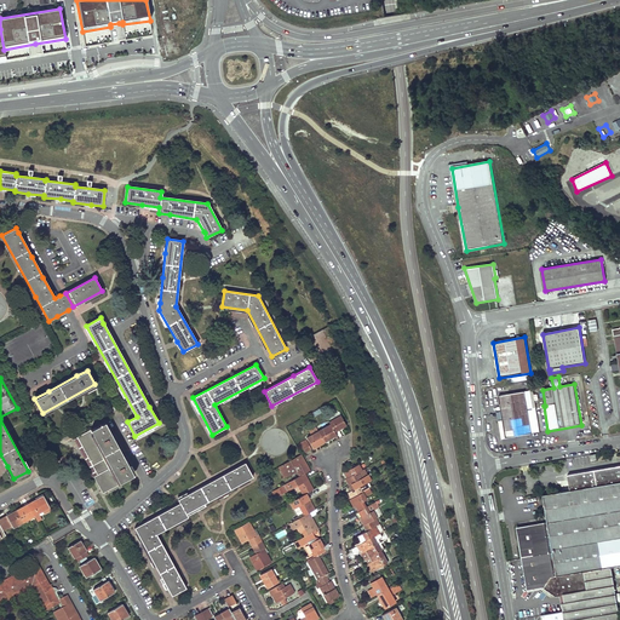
[(532,434),(524,391),(498,396),(503,420),(500,420),(503,438),(532,434)]
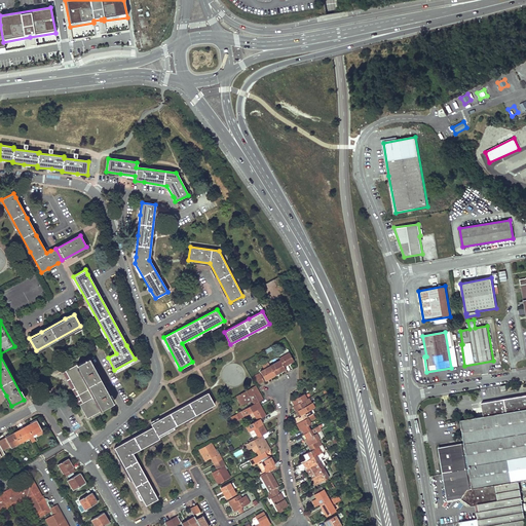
[(289,352),(278,358),(280,361),(284,366),(288,364),(294,361),(289,352)]
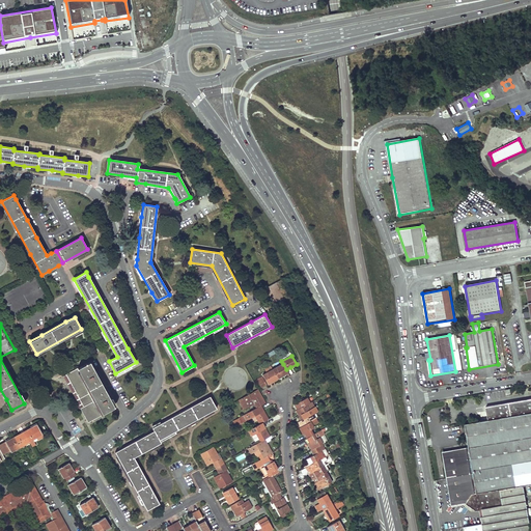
[(89,361),(66,374),(84,406),(82,407),(81,408),(88,420),(114,407),(109,397),(96,373),(89,361)]
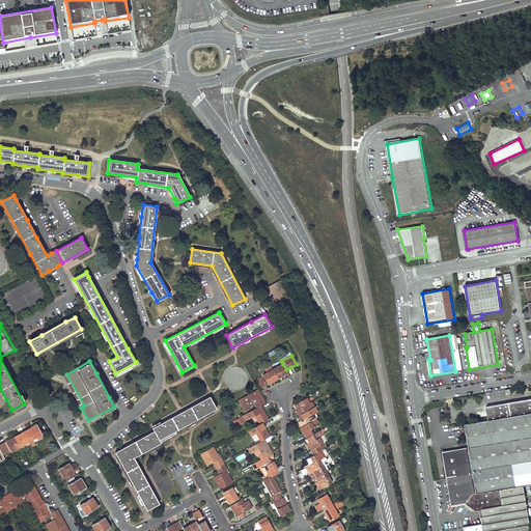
[(283,364),(273,369),(278,379),(282,376),(288,372),(286,369),(283,364)]
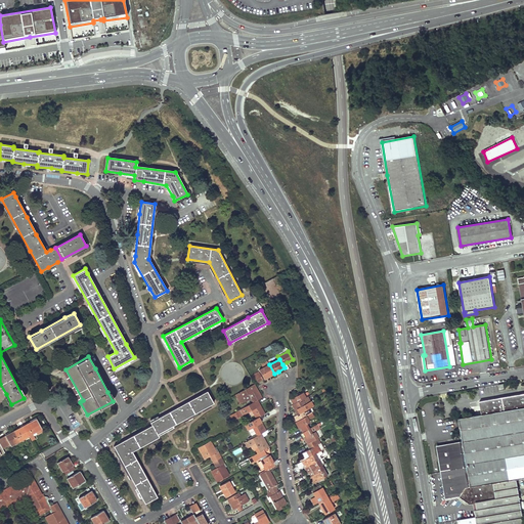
[(263,367),(259,370),(264,379),(269,377),(274,374),(269,364),(267,361),(261,364),(263,367)]
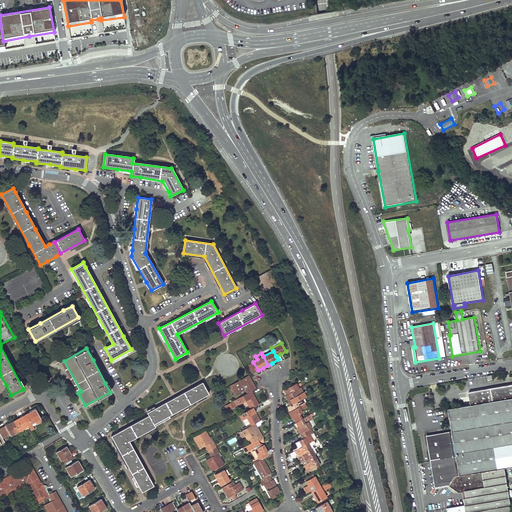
[(62,357),(59,359),(76,390),(75,391),(76,394),(78,393),(79,392),(81,391),(64,361),(62,357)]
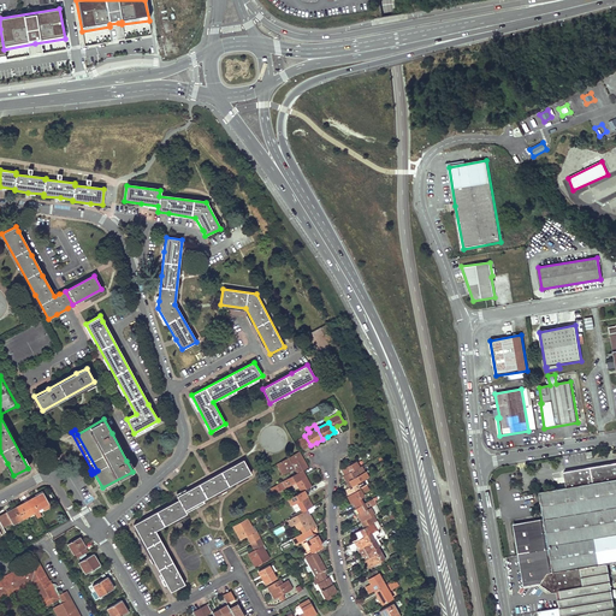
[(306,439),(300,443),(303,450),(309,446),(306,439)]
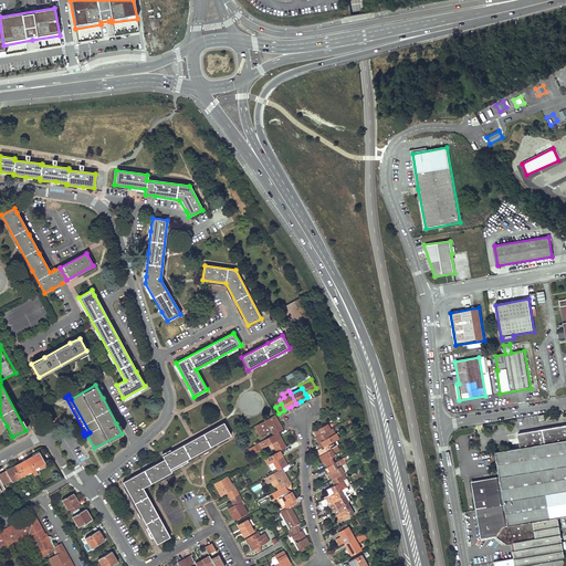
[(274,416),(254,427),(259,436),(264,432),(262,429),(268,427),(270,430),(273,435),(278,432),(283,429),(281,425),(275,415),(274,416)]
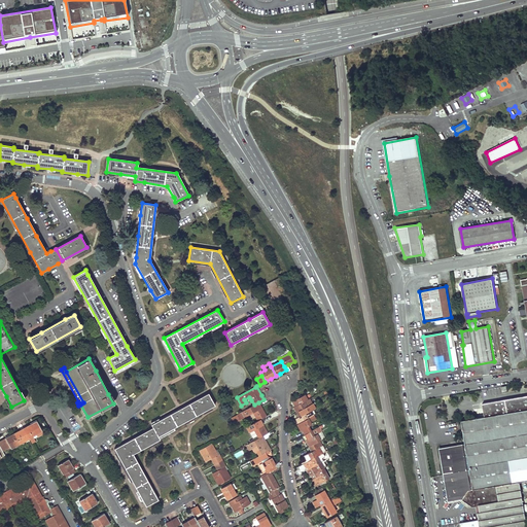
[(152,427),(114,449),(146,506),(159,499),(133,454),(160,440),(157,436),(215,406),(208,393),(151,424),(152,427)]
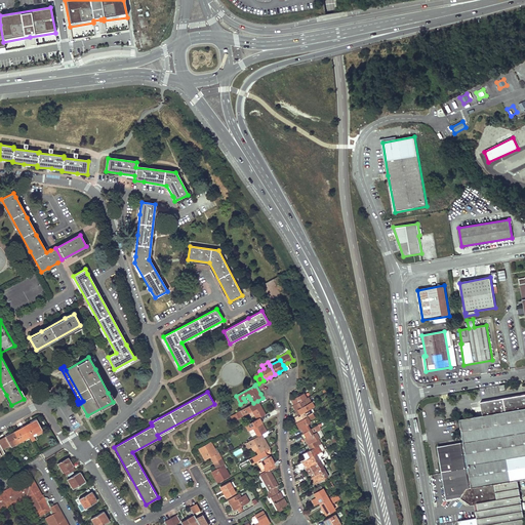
[(304,393),(291,400),(292,402),(294,405),(307,398),(304,393)]
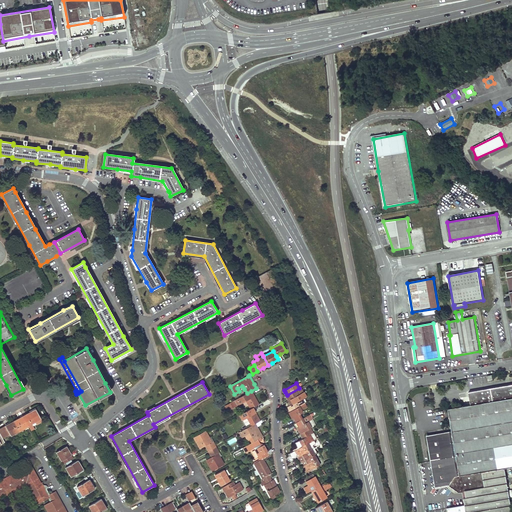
[(511,384),(469,392),(471,405),(448,408),(452,431),(428,435),(437,487),(449,485),(459,492),(465,491),(466,499),(464,499),(465,506),(446,509),(446,511),(511,511),(505,468),(511,466),(511,384)]
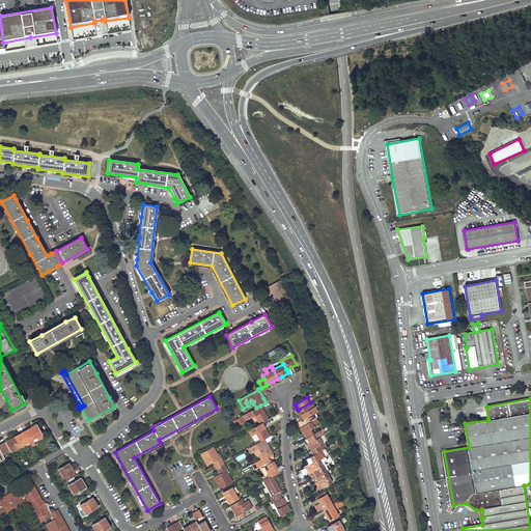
[(298,410),(296,411),(297,413),(298,415),(313,407),(311,401),(310,402),(298,410)]
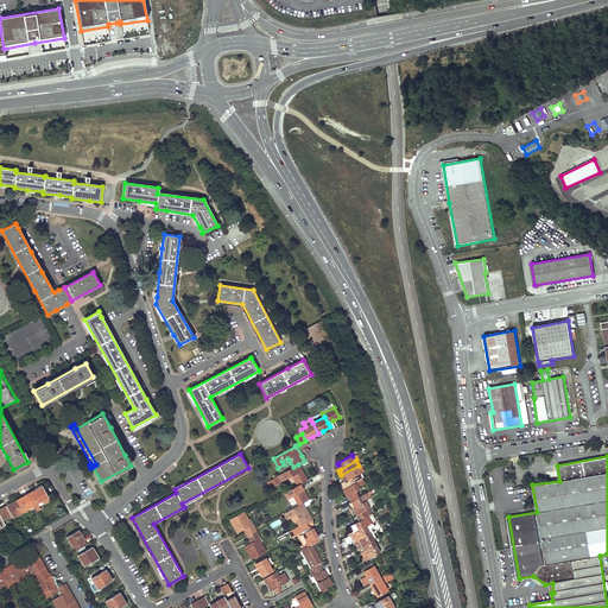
[(293,467),(278,476),(282,482),(291,476),(297,486),(304,482),(308,480),(303,473),(298,464),(293,467)]
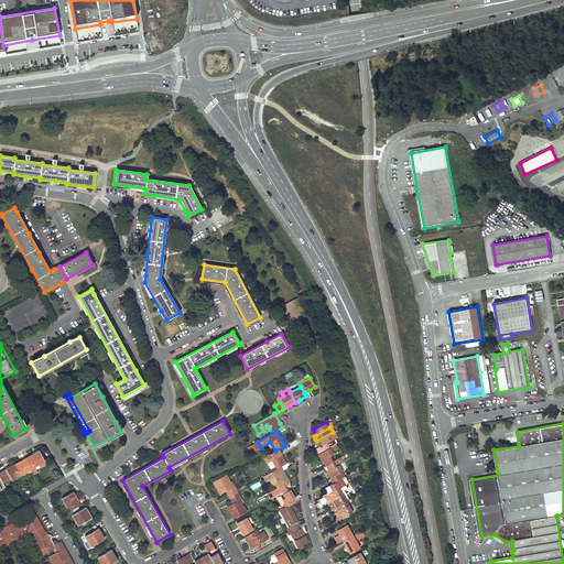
[(333,432),(316,441),(318,445),(320,446),(332,440),(337,437),(334,431),(333,432)]
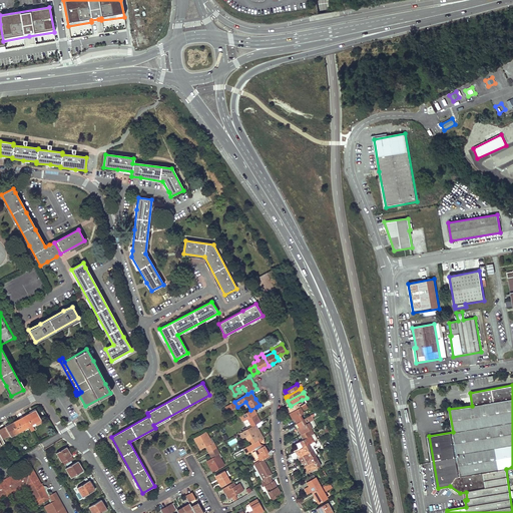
[(291,406),(288,408),(289,411),(290,413),(305,405),(302,400),(291,406)]
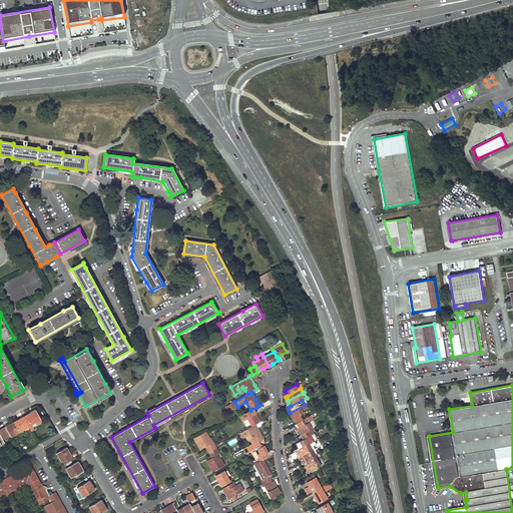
[(290,413),(289,413),(291,417),(293,420),(294,419),(297,423),(303,419),(301,415),(304,413),(303,411),(308,408),(306,404),(305,405),(290,413)]
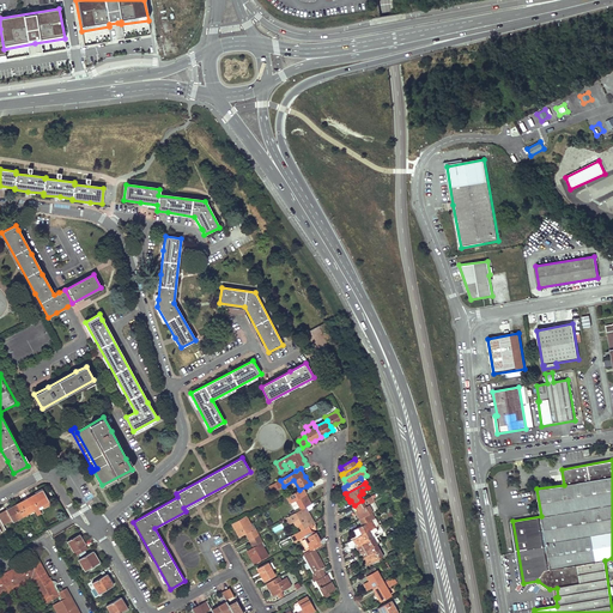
[(299,490),(286,497),(290,503),(296,501),(301,510),(305,507),(311,504),(307,496),(304,491),(308,489),(307,486),(299,490)]
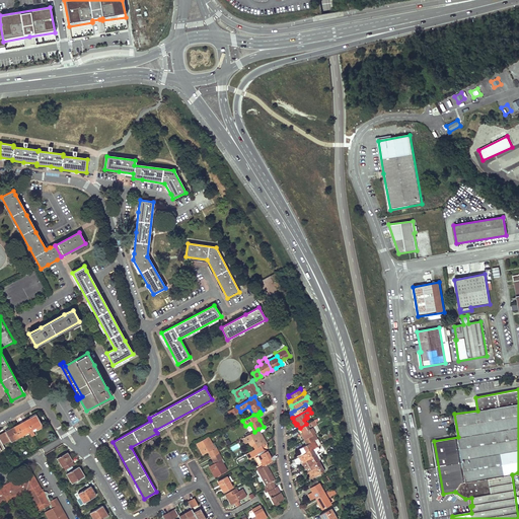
[(30,418),(23,422),(28,432),(29,434),(33,432),(32,430),(35,428),(42,425),(36,415),(30,419),(30,418)]
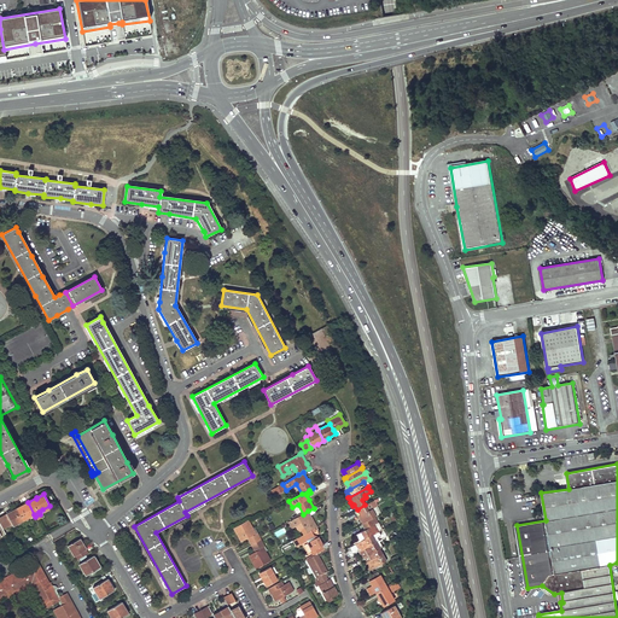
[(361,520),(362,524),(373,518),(375,516),(372,508),(378,506),(374,500),(369,502),(365,505),(357,509),(360,514),(359,516),(361,520)]
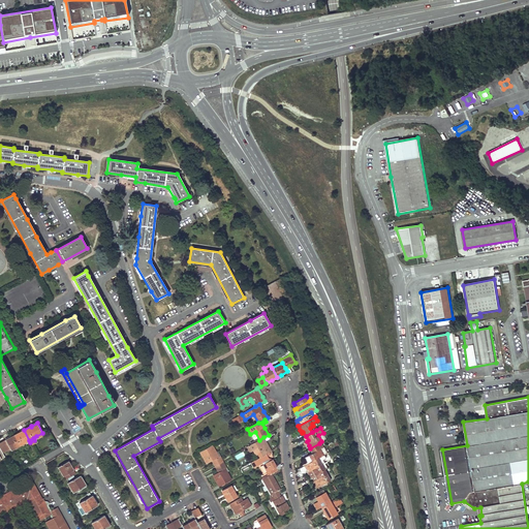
[(18,433),(14,435),(20,445),(29,440),(24,430),(18,433)]
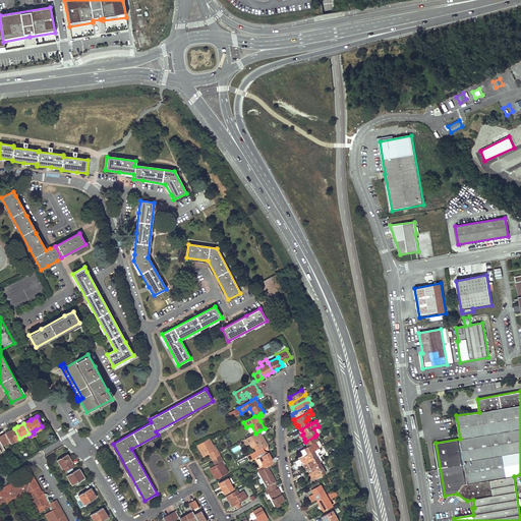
[(7,431),(0,436),(0,442),(2,446),(10,442),(10,444),(19,439),(14,428),(7,431)]
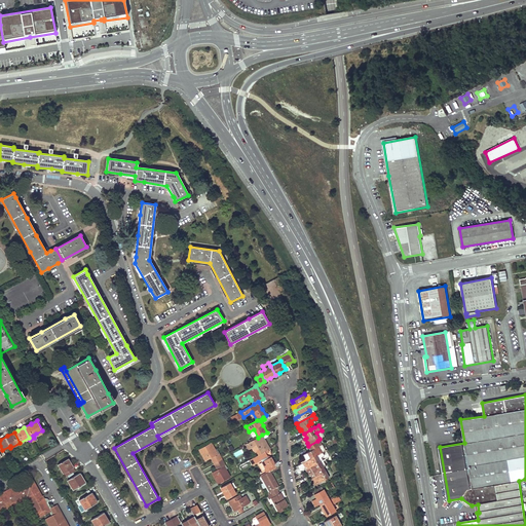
[(258,438),(245,445),(248,450),(253,447),(256,445),(259,450),(261,453),(265,451),(269,448),(267,443),(262,435),(258,438)]
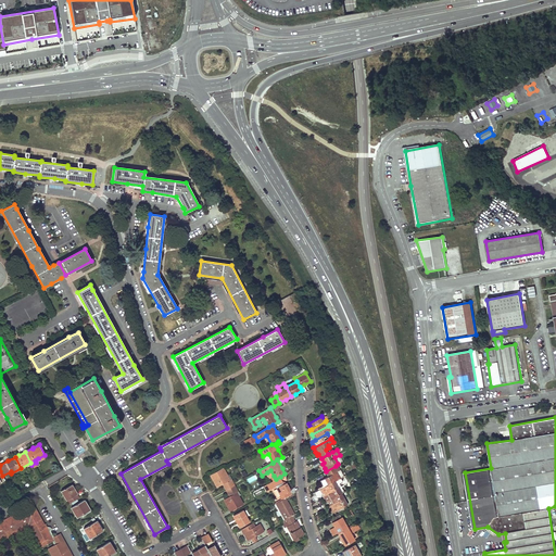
[(326,471),(325,471),(328,476),(325,478),(327,481),(328,484),(333,481),(341,478),(338,471),(336,472),(335,470),(337,469),(336,466),(326,471)]
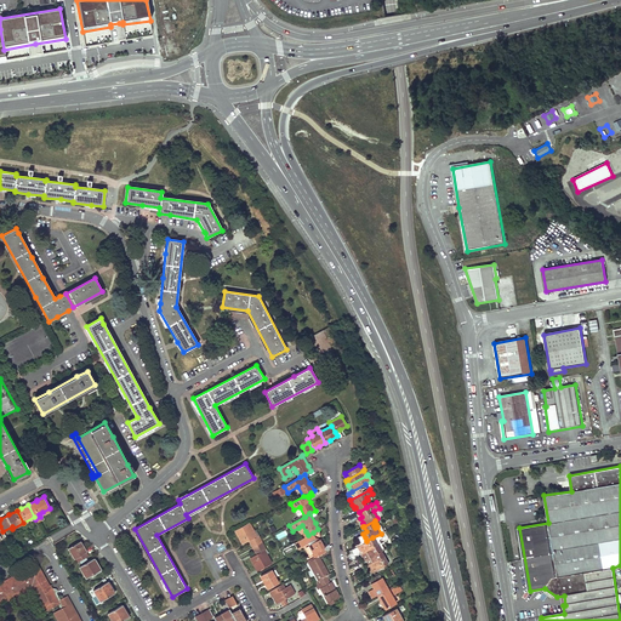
[(250,524),(235,531),(243,543),(249,540),(252,547),(262,542),(260,539),(256,540),(254,534),(255,533),(250,524)]
